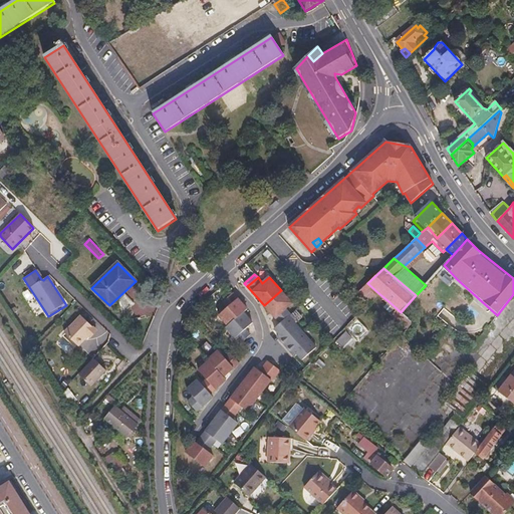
[(378,293),(367,283),(356,294),(365,302),(367,304),(378,293)]
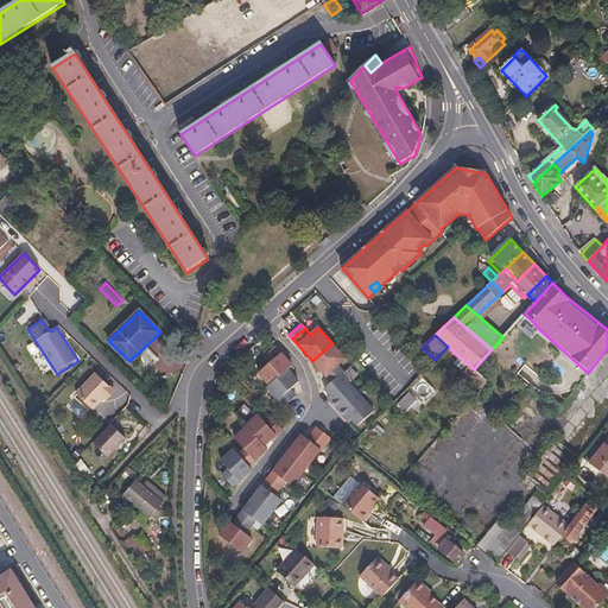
[(346,360),(333,343),(312,361),(331,384),(342,374),(344,372),(339,366),(346,360)]
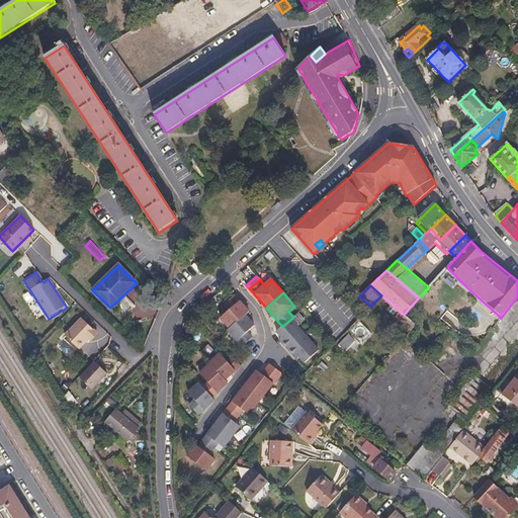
[(250,313),(235,295),(225,305),(230,311),(221,318),(230,329),(246,316),(250,313)]
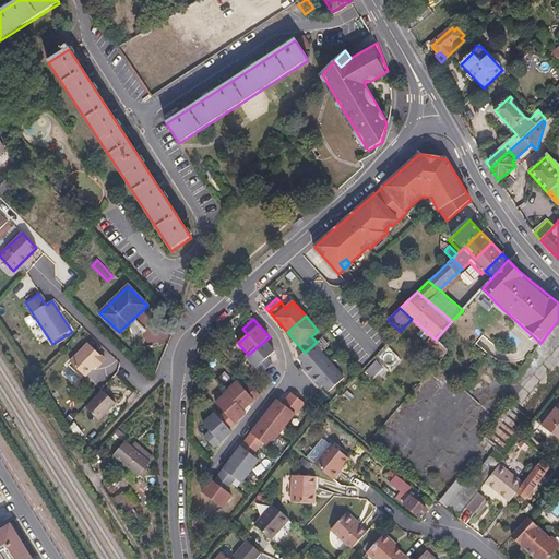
[(431,344),(436,340),(424,329),(419,333),(431,344)]
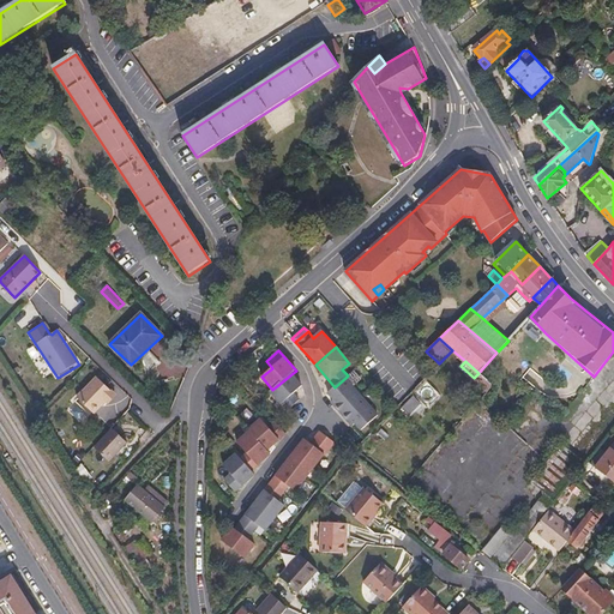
[(272,390),(270,392),(287,410),(299,399),(293,393),(302,386),(292,374),(272,390)]
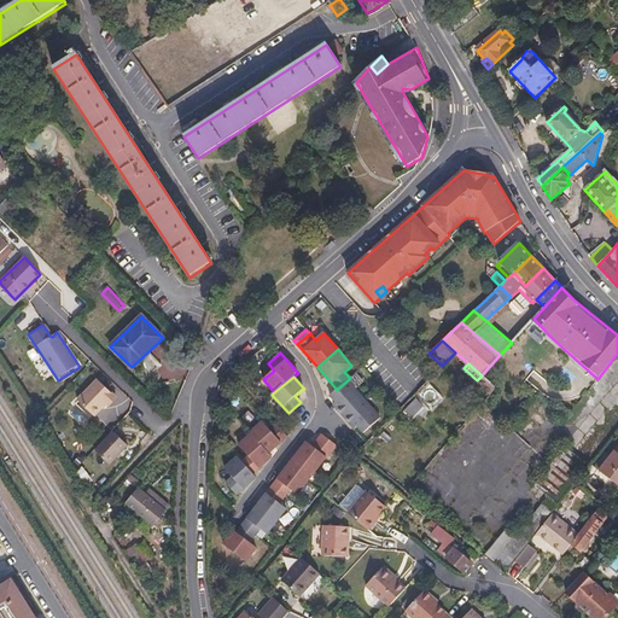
[(344,417),(365,398),(348,380),(337,390),(331,396),(337,402),(333,404),(344,417)]
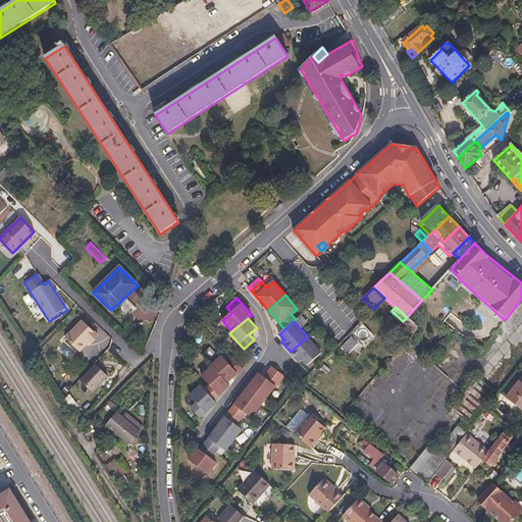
[(85,322),(67,340),(82,353),(92,343),(93,344),(100,337),(85,322)]
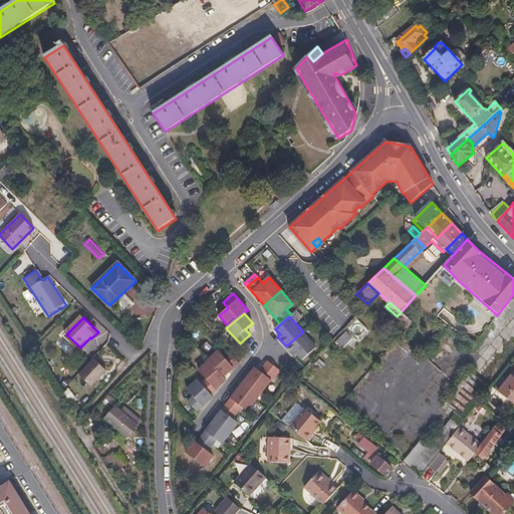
[(368,330),(357,319),(346,330),(358,341),(368,330)]
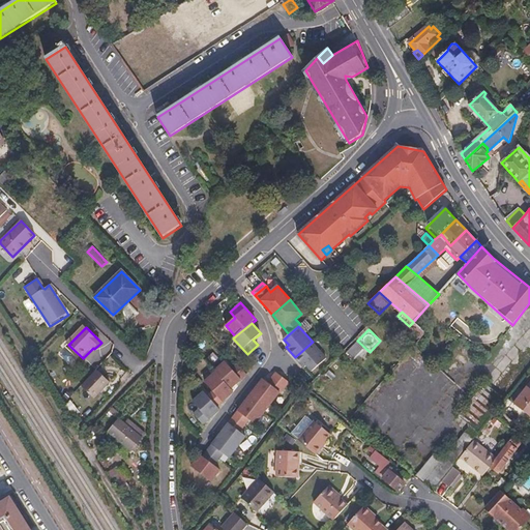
[(313,342),(295,357),(304,366),(306,364),(312,371),(326,357),(313,342)]
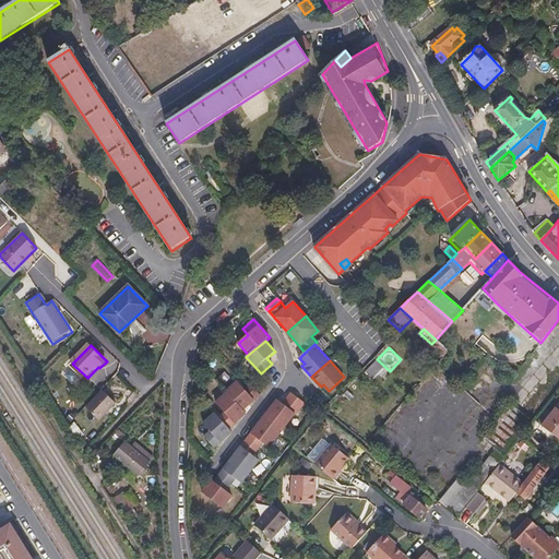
[(372,377),(382,367),(377,361),(367,371),(372,377)]
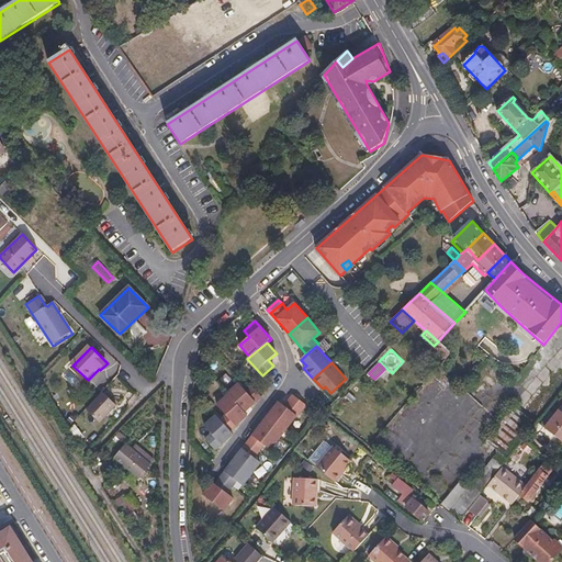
[(407,370),(411,373),(416,368),(413,364),(407,370)]
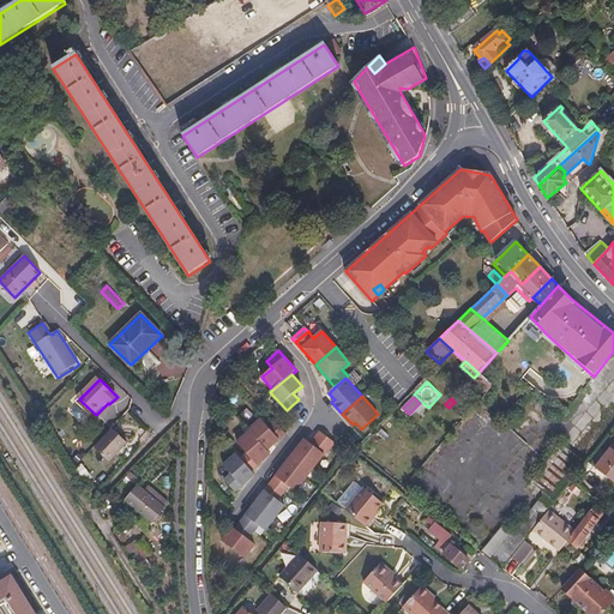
[(266,449),(284,433),(274,421),(266,427),(259,419),(247,428),(247,431),(257,440),(258,440),(266,449)]
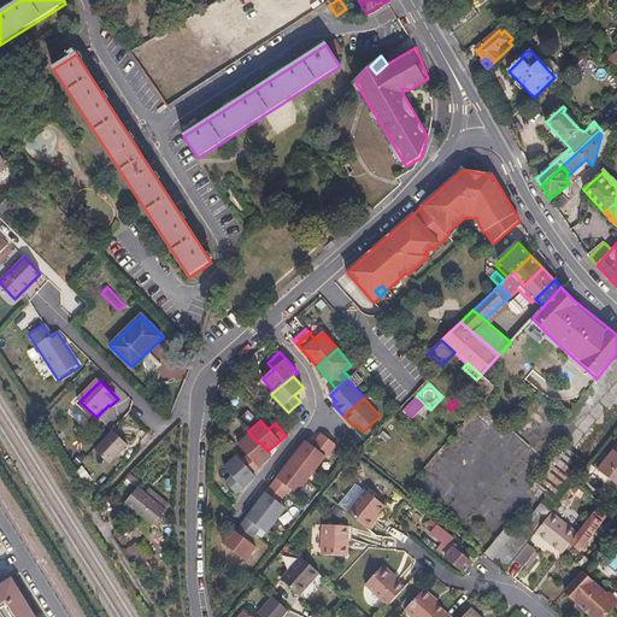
[(127,447),(112,433),(94,451),(109,466),(127,447)]
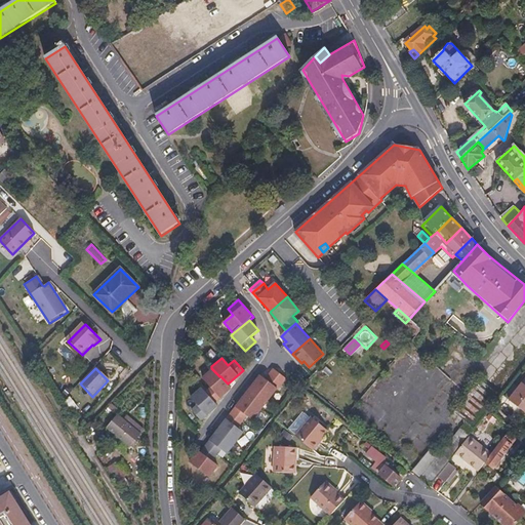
[(211,368),(202,376),(210,386),(206,390),(215,400),(230,387),(228,384),(220,376),(219,376),(211,368)]
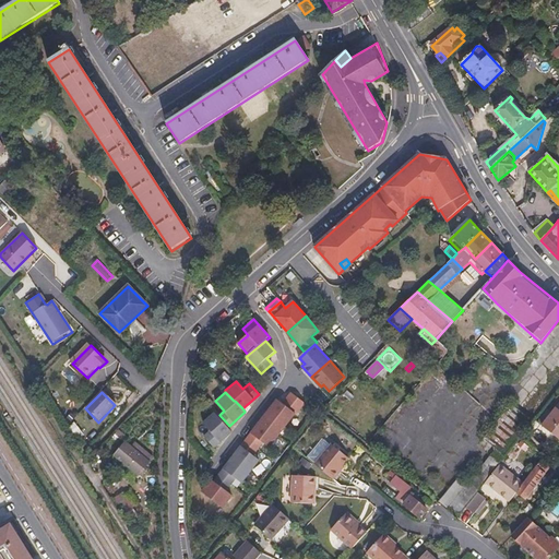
[(277,400),(269,409),(287,425),(296,414),(295,413),(304,402),(292,392),(283,403),(277,399),(277,400)]
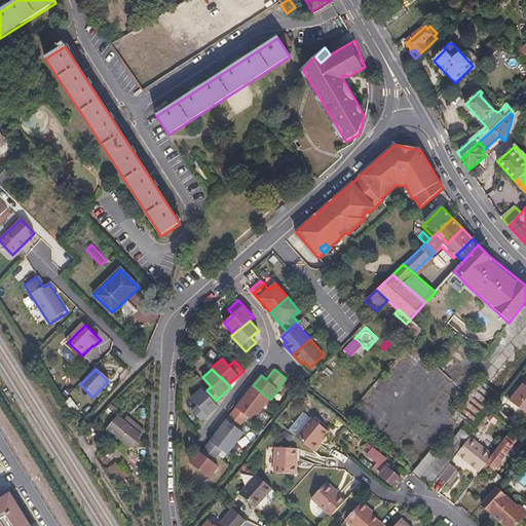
[(442,453),(450,460),(500,395),(482,379),(455,412),(467,421),(442,453)]
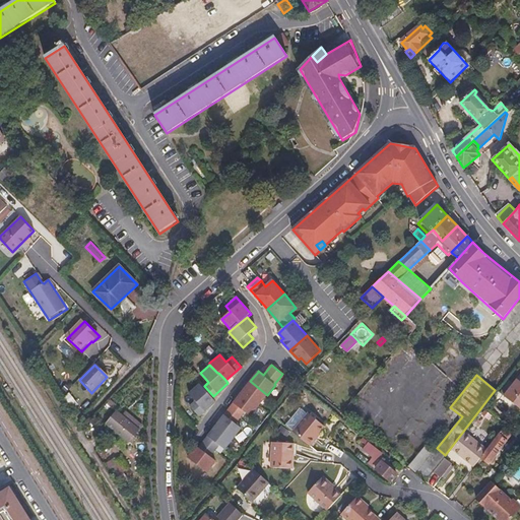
[(519,375),(504,395),(519,408),(519,375)]
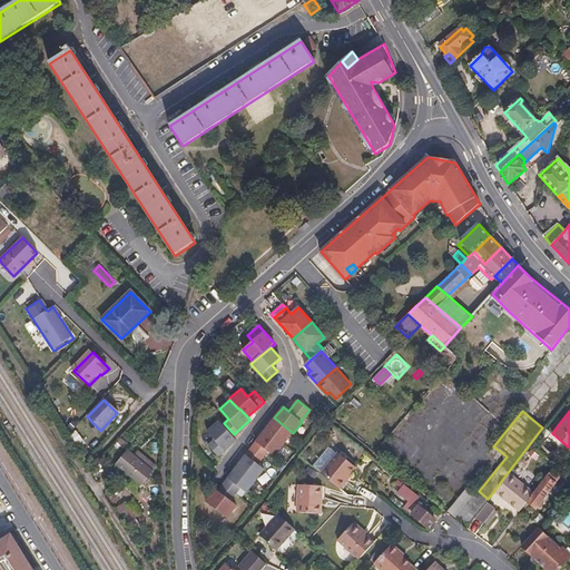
[(224,423),(219,418),(207,429),(214,436),(208,442),(217,453),(236,436),(234,434),(224,423)]
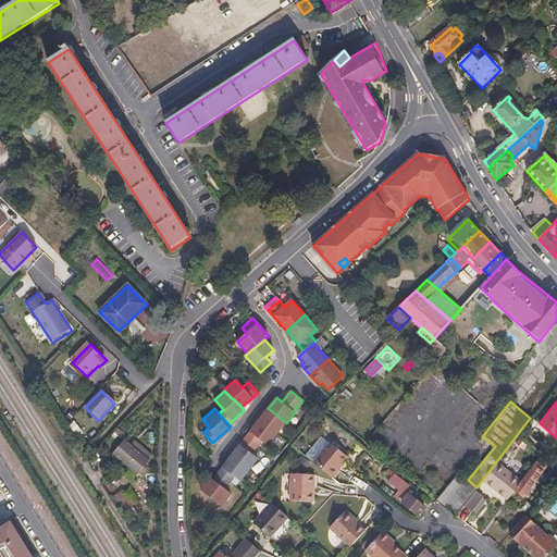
[(286,423),(268,408),(259,419),(277,434),(286,423)]
